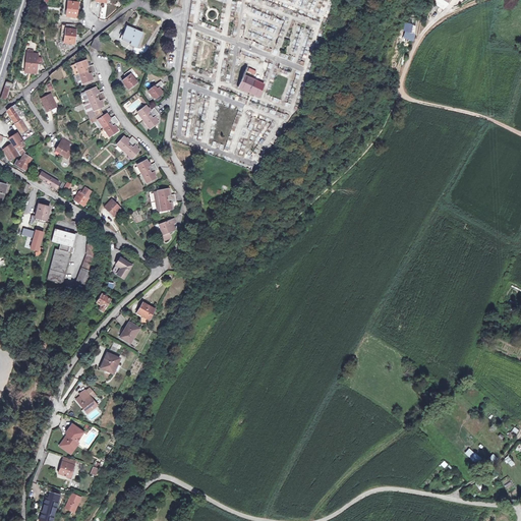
[(77,17),(79,4),(68,2),(66,16),(77,17)]
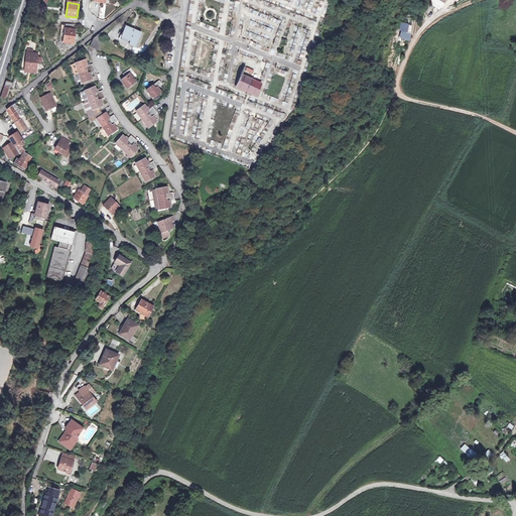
[(401,36),(408,39),(411,29),(413,18),(410,18),(408,23),(404,22),(401,32),(402,33),(401,36)]
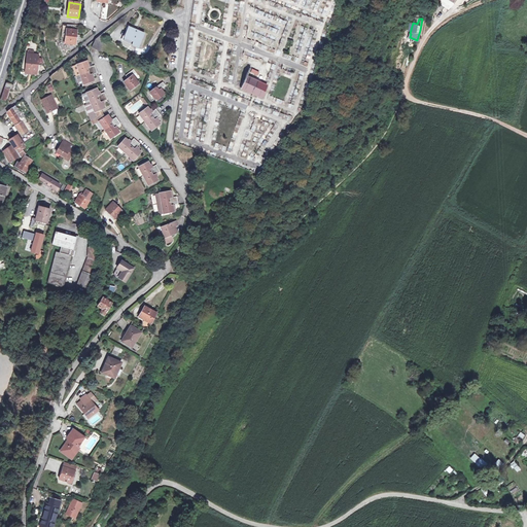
[(78,25),(68,25),(65,43),(65,59),(74,50),(75,40),(76,34),(77,34),(78,25)]
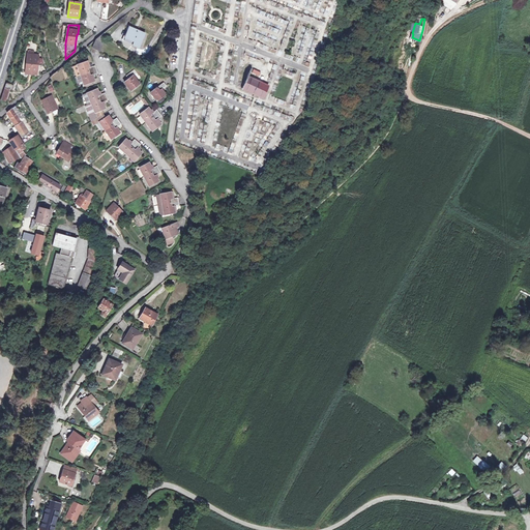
[(140,49),(146,33),(128,27),(124,38),(134,42),(133,46),(140,49)]
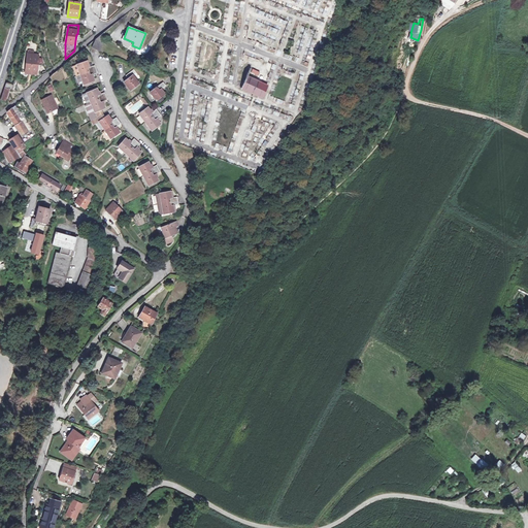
[(256,32),(254,36),(273,44),(275,41),(256,32)]
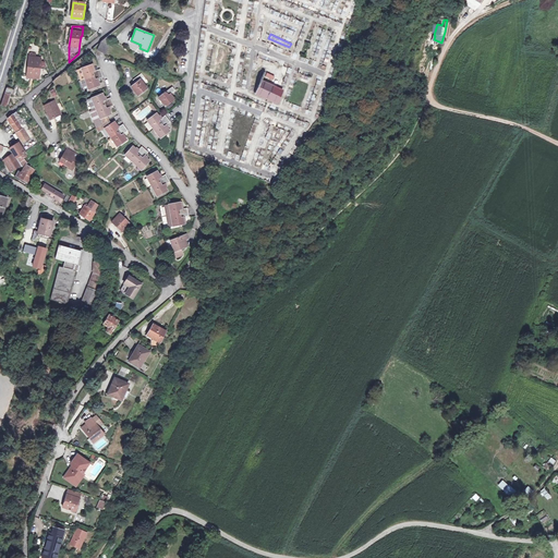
[(106,43),(101,40),(98,49),(107,53),(110,45),(106,43)]
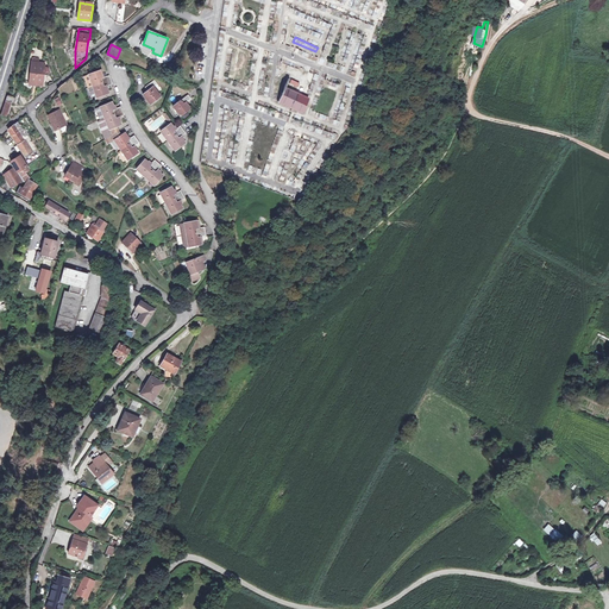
[(29,86),(42,87),(44,66),(38,64),(38,61),(32,61),(32,64),(31,64),(29,86)]
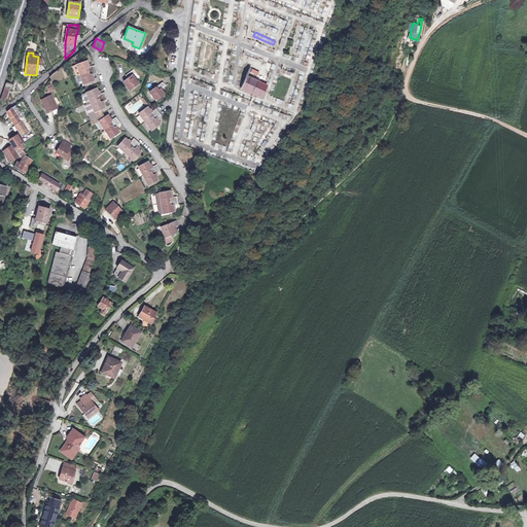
[(80,75),(96,69),(94,65),(92,66),(90,67),(89,65),(88,61),(76,65),(80,75)]
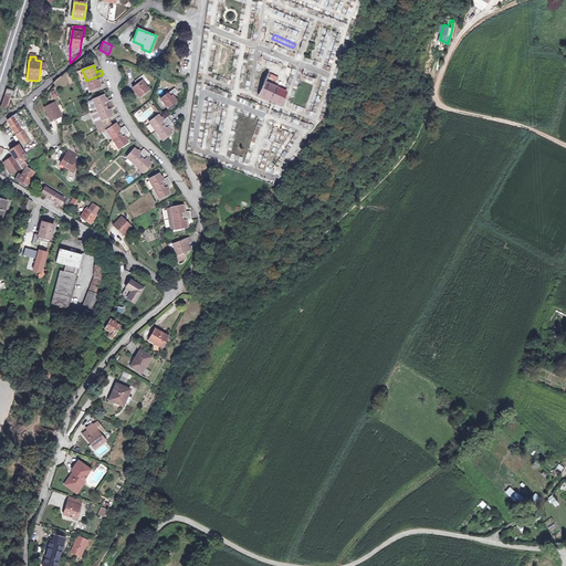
[(79,83),(86,81),(82,70),(75,72),(79,83)]
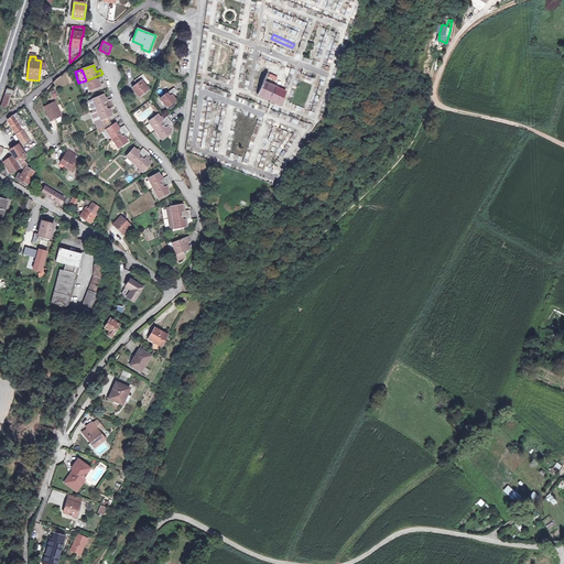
[(86,80),(89,91),(100,87),(99,83),(98,80),(101,79),(104,78),(102,74),(86,80)]
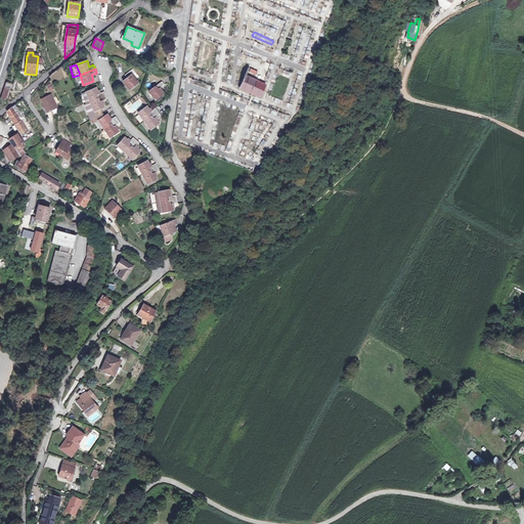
[(135,73),(133,70),(125,76),(127,79),(123,82),(130,91),(138,84),(132,76),(135,73)]
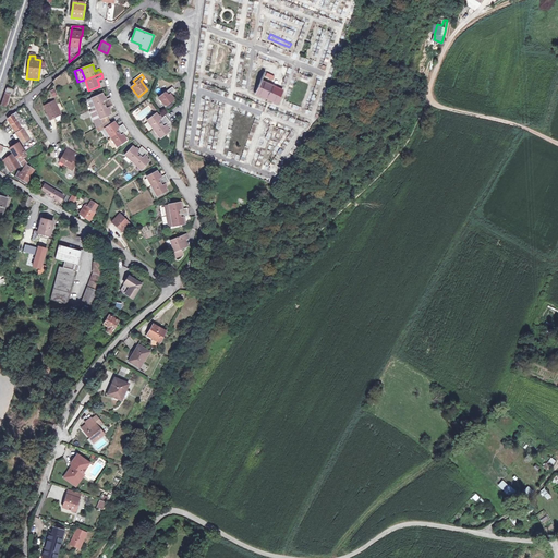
[(85,80),(77,82),(82,93),(88,91),(85,80)]
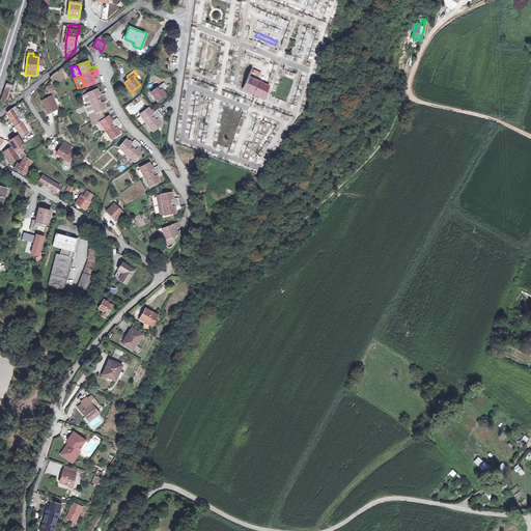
[(245,88),(264,98),(267,92),(270,86),(250,77),(245,88)]
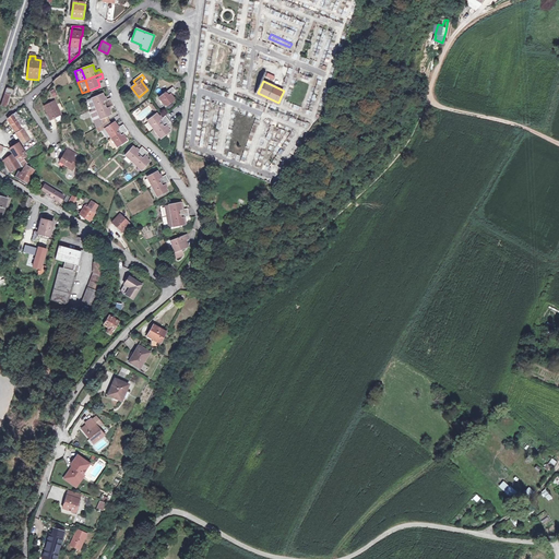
[(176,92),(173,87),(161,98),(159,98),(166,108),(175,100),(170,95),(176,92)]
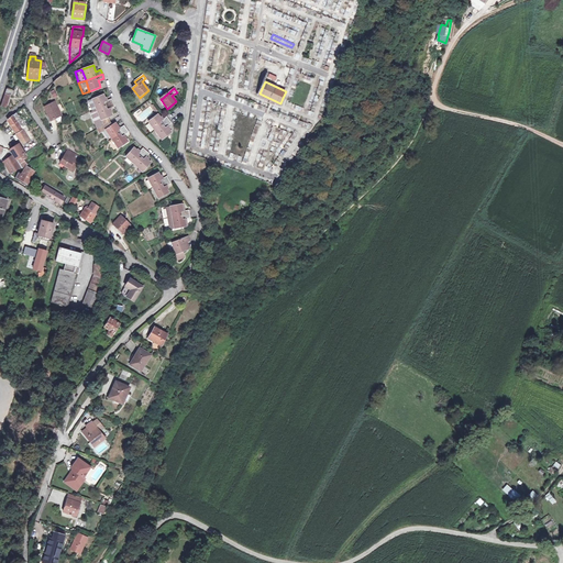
[(13,96),(14,91),(8,89),(1,107),(7,109),(11,96),(13,96)]
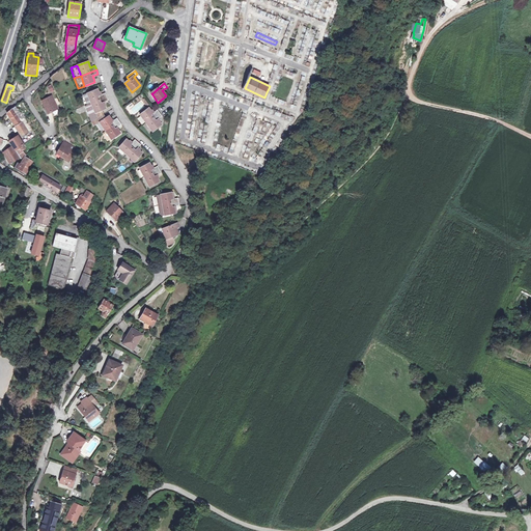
[(87,93),(91,103),(107,98),(106,93),(100,95),(98,89),(87,93)]
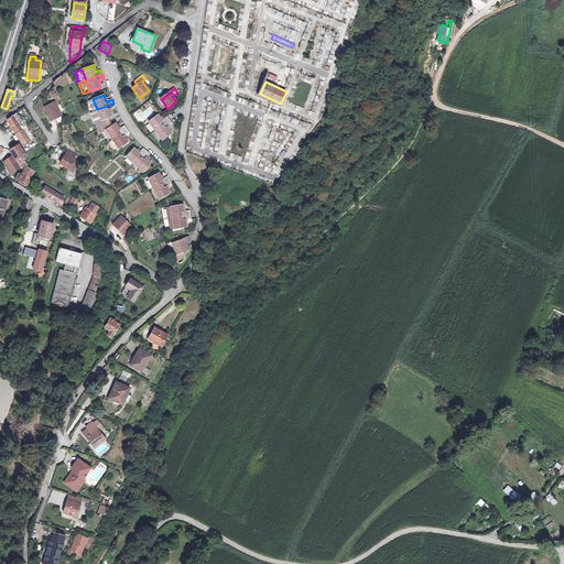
[(90,112),(97,109),(93,99),(86,101),(90,112)]
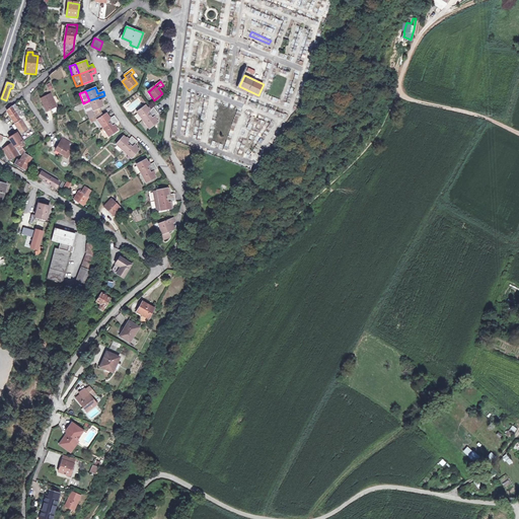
[(56,106),(50,93),(40,98),(47,112),(56,106)]
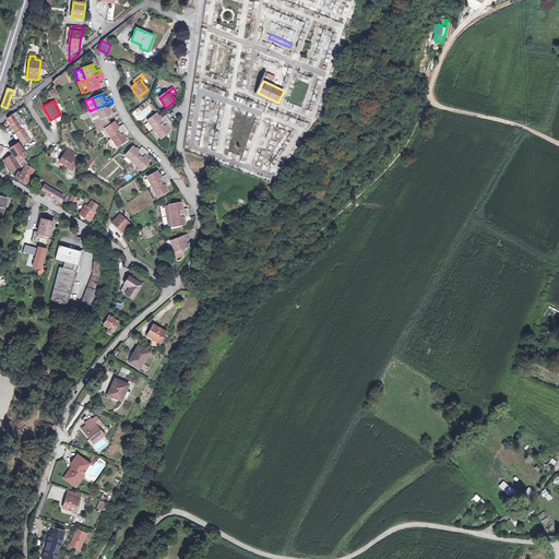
[(114,106),(113,103),(96,108),(100,119),(106,117),(111,115),(108,109),(114,106)]
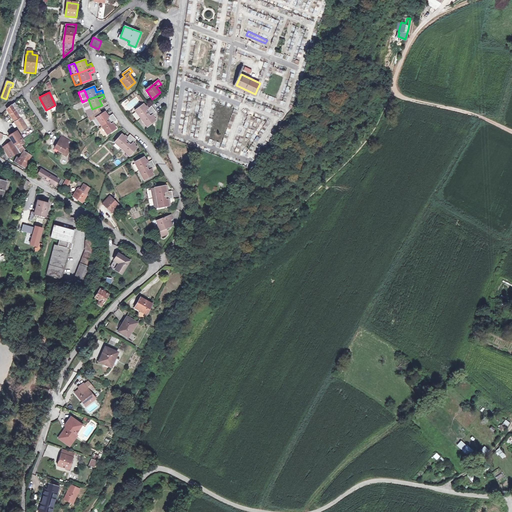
[(86,111),(92,109),(88,99),(82,102),(86,111)]
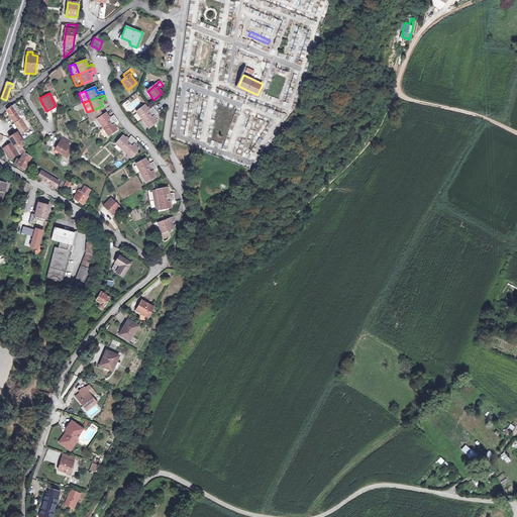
[(6,112),(14,122),(20,119),(25,116),(26,116),(24,113),(22,114),(19,110),(15,103),(6,112)]
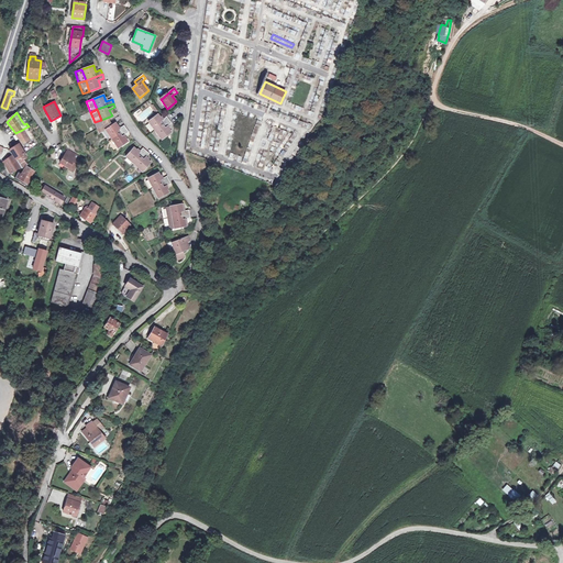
[(162,121),(158,116),(148,122),(162,141),(172,133),(167,128),(173,124),(167,117),(162,121)]
